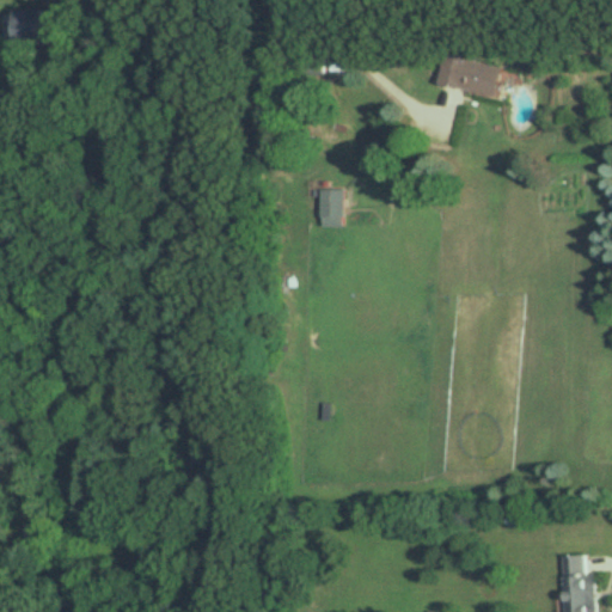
[(11,43),(60,43),(60,8),(11,8),(11,43)]
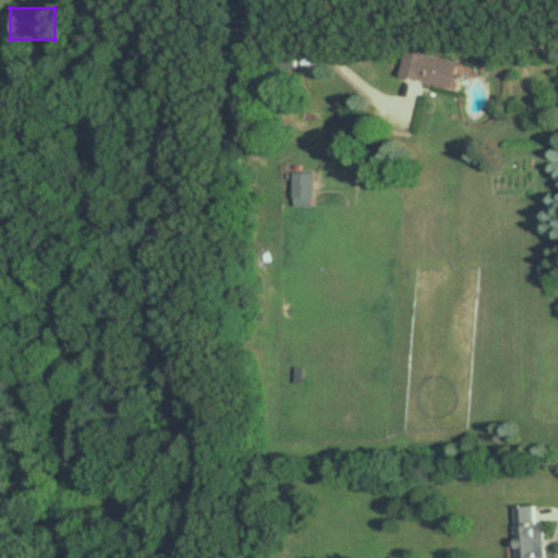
[(294,44),(271,44),(271,68),(294,68),(294,44)]
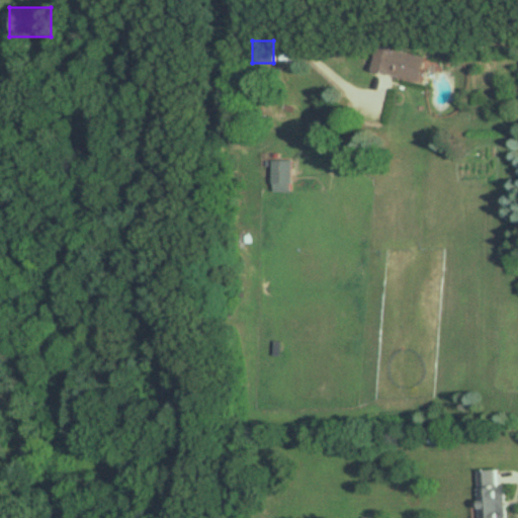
[(418,80),(422,55),(375,47),(370,72),(418,80)]
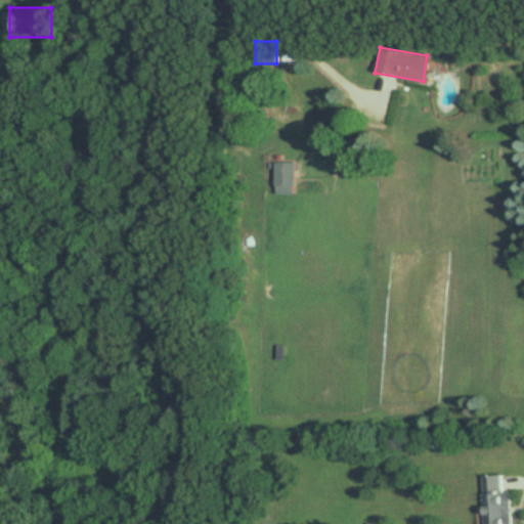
[(296,193),(296,163),(275,163),(275,193),(296,193)]
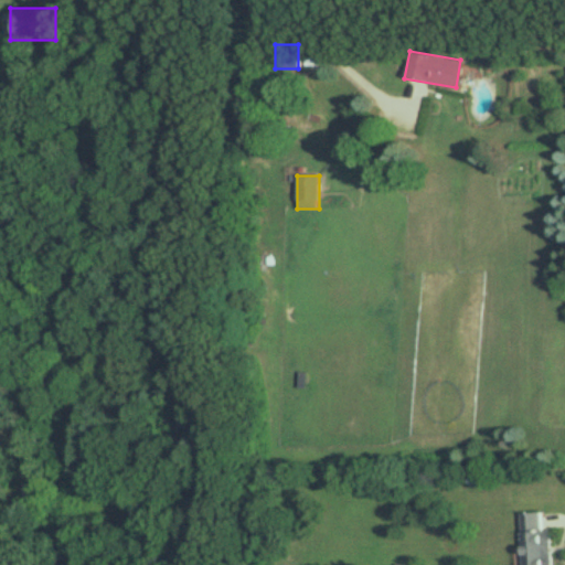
[(521,512),(521,564),(551,564),(552,528),(544,528),(544,512),(521,512)]
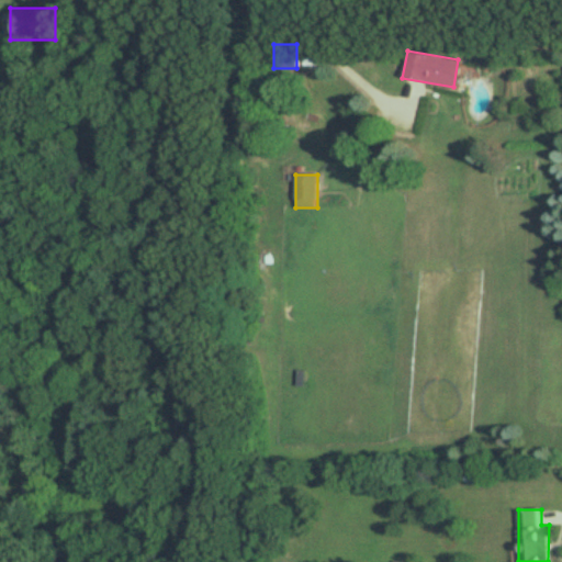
All buildings are outlined.
